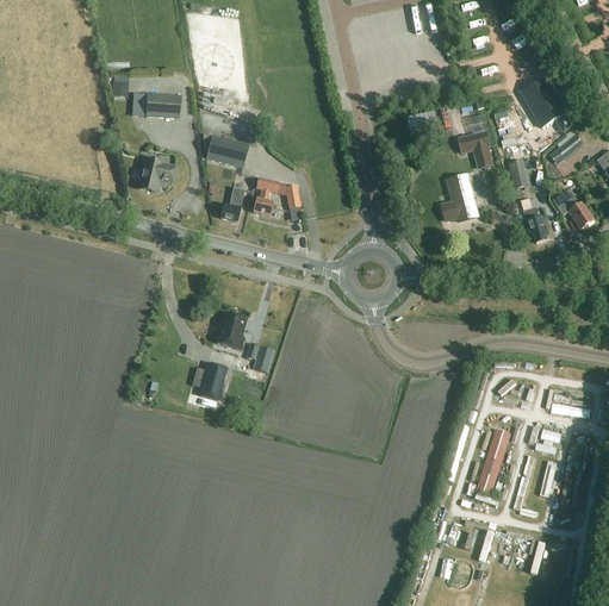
[(115,95),(129,97),(130,82),(116,81),(115,95)]
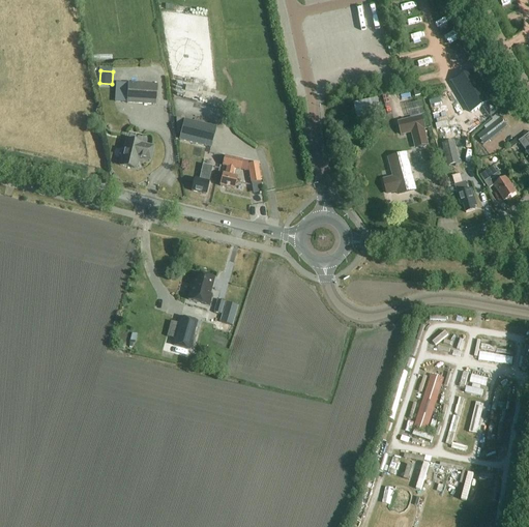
[(156,103),(157,83),(129,81),(127,100),(156,103)]
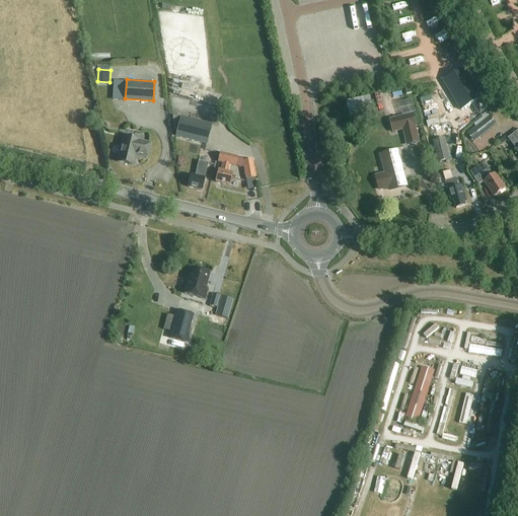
[(481,111),(487,106),(482,99),(475,103),(481,111)]
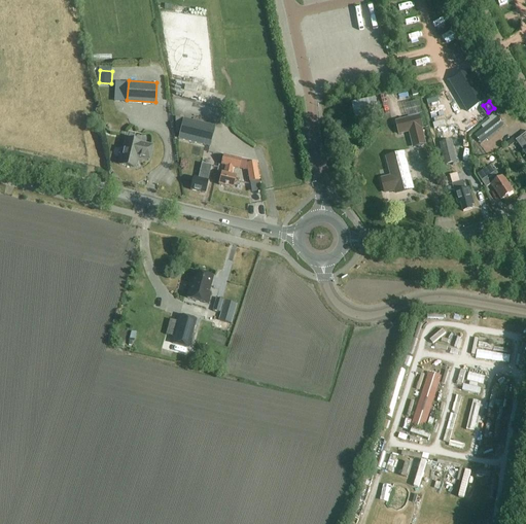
[(422,127),(423,126),(420,113),(397,119),(400,132),(411,129),(412,135),(423,132),(422,127)]
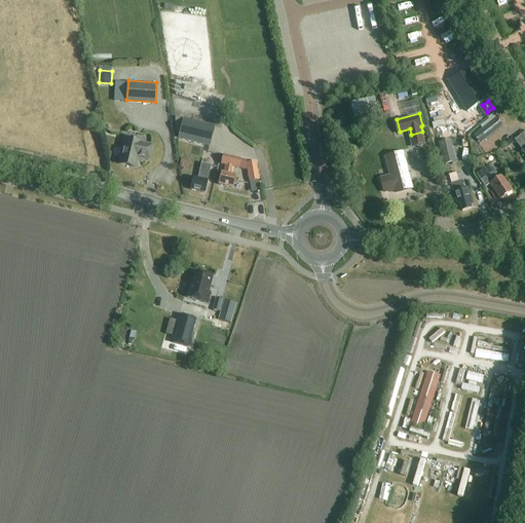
[(504,123),(497,114),(474,133),(481,142),(504,123)]
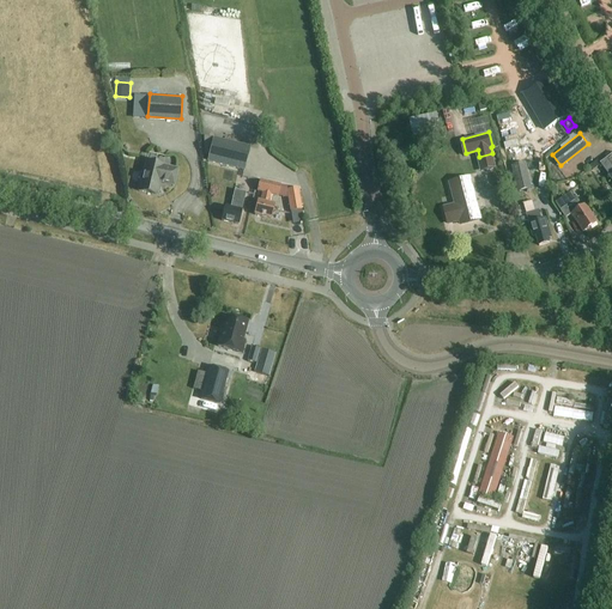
[(214,135),(210,154),(208,159),(244,168),(249,145),(214,135)]
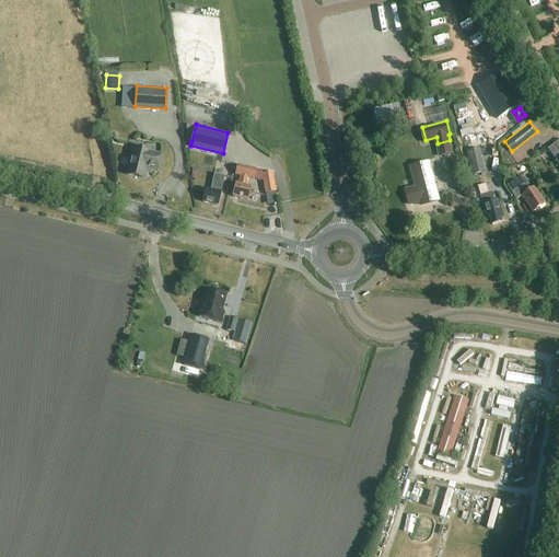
[(370,148),(380,146),(377,134),(368,136),(370,148)]
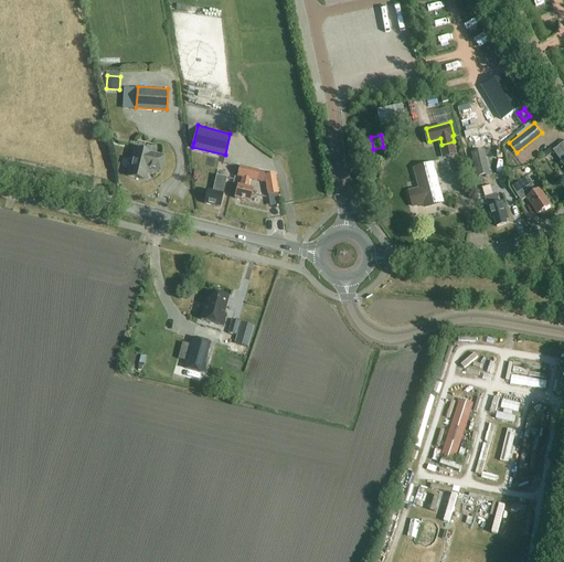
[(563,140),(553,149),(563,162),(563,140)]
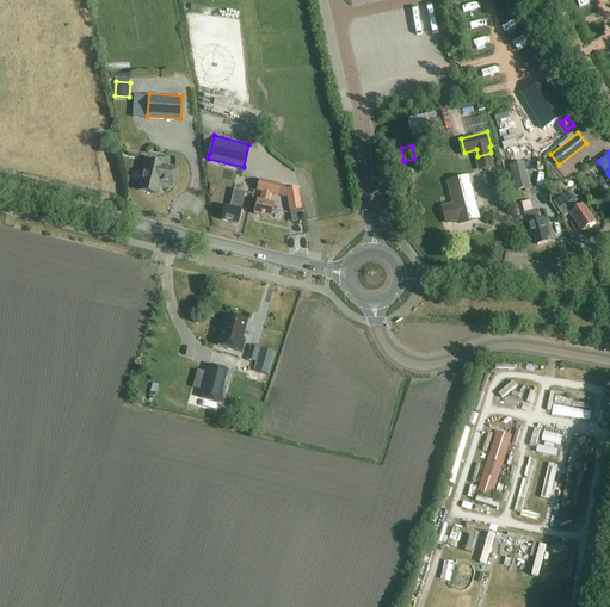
[(142,177),(140,187),(156,192),(160,179),(173,183),(178,166),(164,162),(146,158),(143,169),(142,169),(141,175),(142,177)]
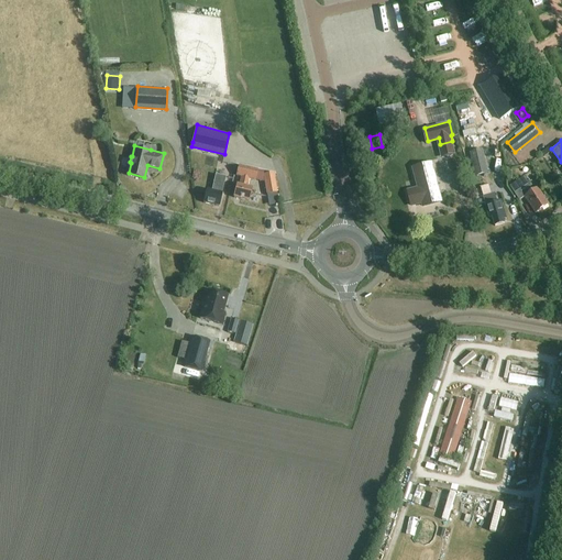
[(472,150),(477,174),(488,171),(484,147),(472,150)]
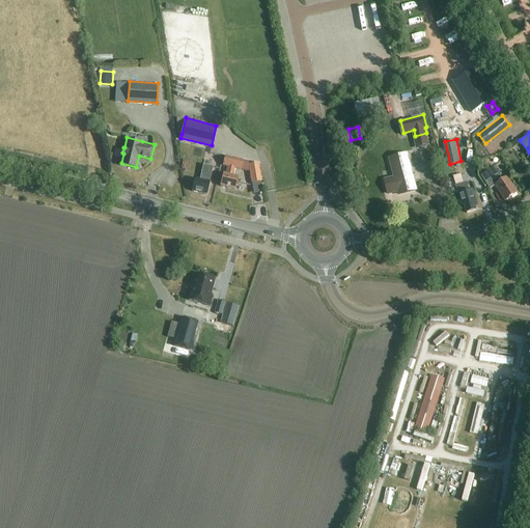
[(369,157),(382,156),(382,147),(369,148),(369,157)]
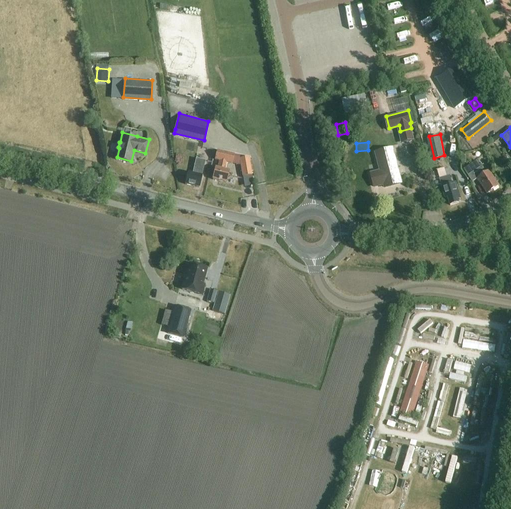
[(385,185),(401,181),(393,146),(376,150),(381,169),(371,172),(375,185),(384,182),(385,185)]
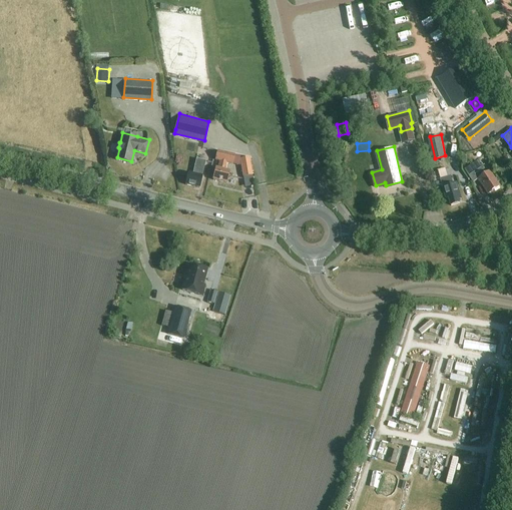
[(234,153),(217,149),(215,158),(219,159),(218,166),(216,166),(213,177),(227,181),(229,169),(225,168),(227,160),(232,162),(234,153)]
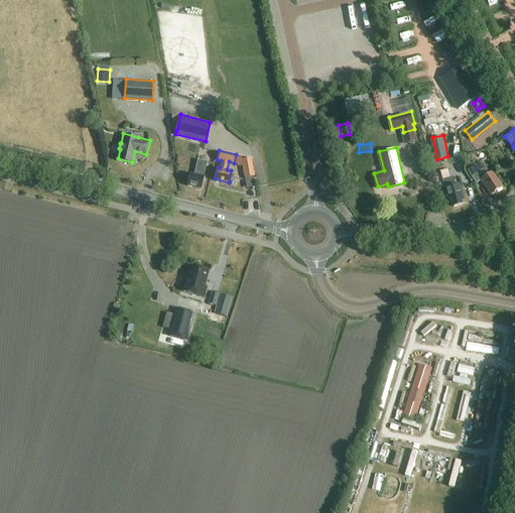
[(236,154),(234,163),(243,165),(242,158),(248,157),(236,154)]
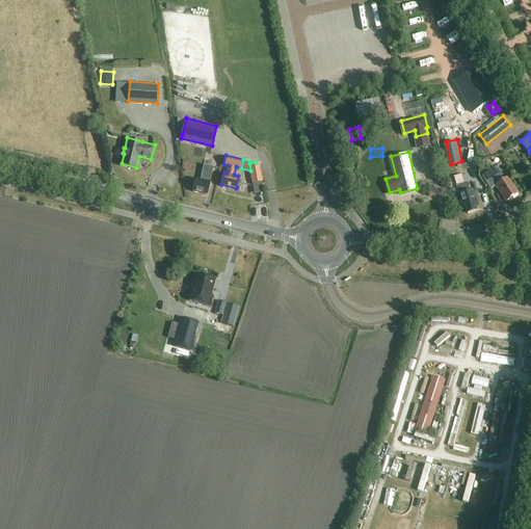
[(259,161),(258,161),(256,162),(249,163),(250,170),(253,181),(262,180),(259,161)]
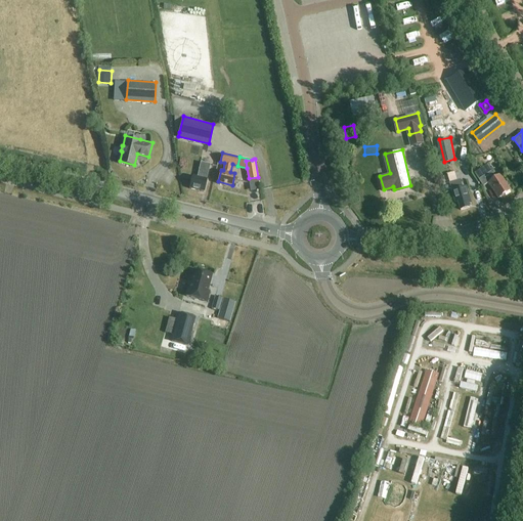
[(192,174),(190,186),(204,190),(211,162),(201,160),(197,175),(192,174)]
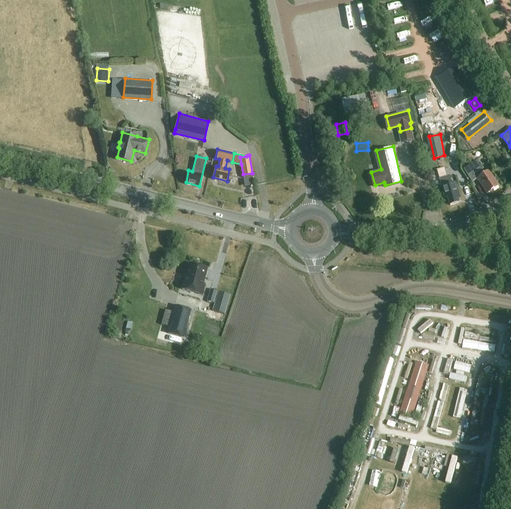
[(487,192),(499,184),(489,169),(486,171),(482,166),(477,158),(463,167),(473,181),(478,177),(487,192)]
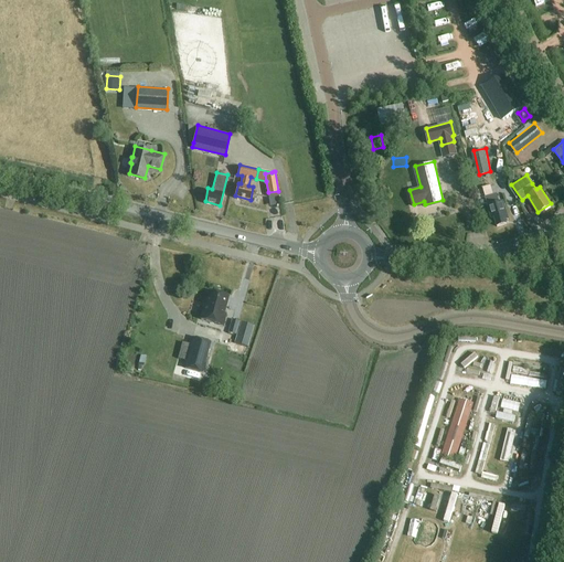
[(467,189),(471,203),(486,200),(481,184),(467,189)]
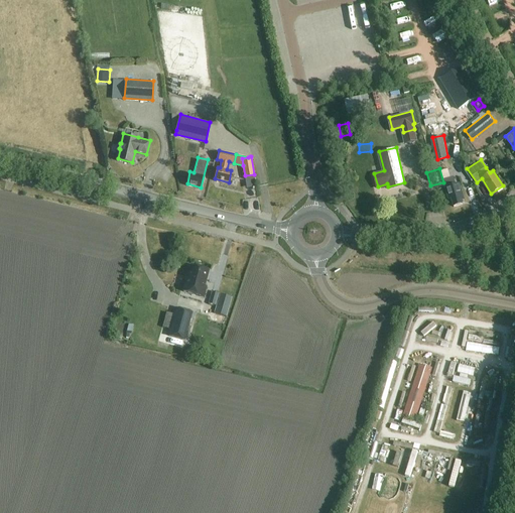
[(455,205),(463,203),(462,200),(465,199),(460,182),(456,183),(454,175),(443,178),(445,186),(449,198),(452,198),(455,205)]
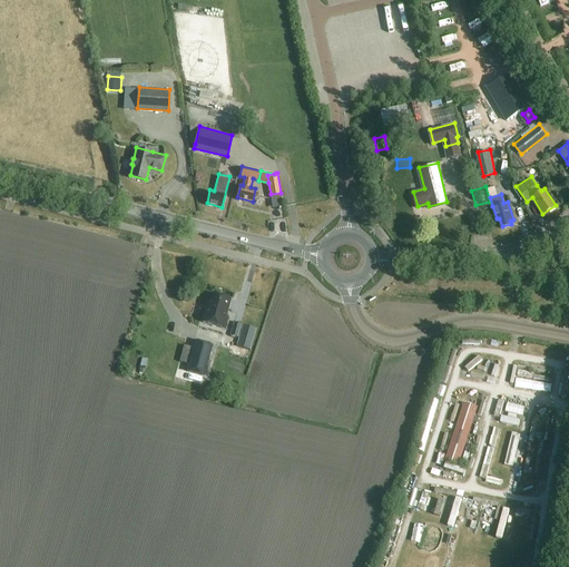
[(533,214),(520,195),(513,201),(527,220),(533,214)]
